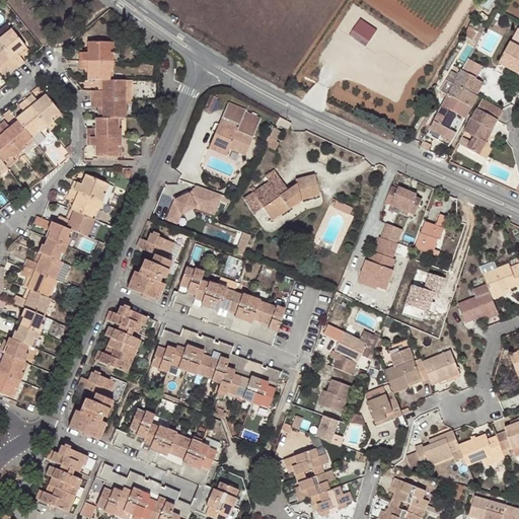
[(0,45),(18,67),(19,66),(24,62),(19,56),(22,54),(20,51),(25,47),(11,28),(0,38),(0,45)]
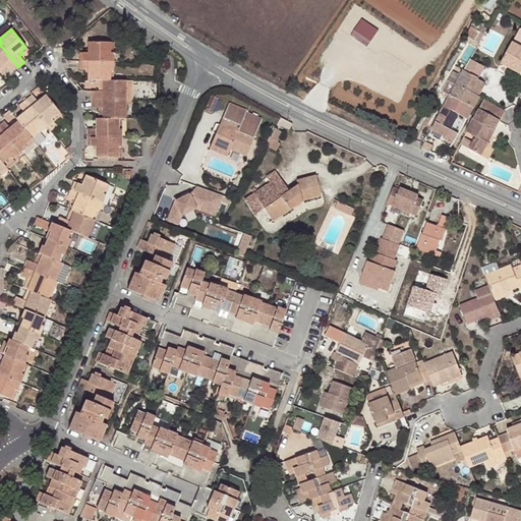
[(110,53),(110,43),(88,42),(88,53),(79,53),(79,61),(113,61),(113,53),(110,53)]
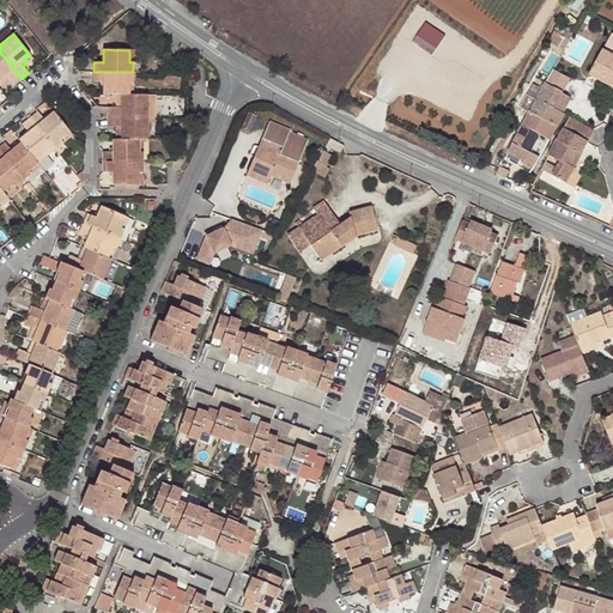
[(612,54),(605,49),(590,76),(612,87),(612,54)]
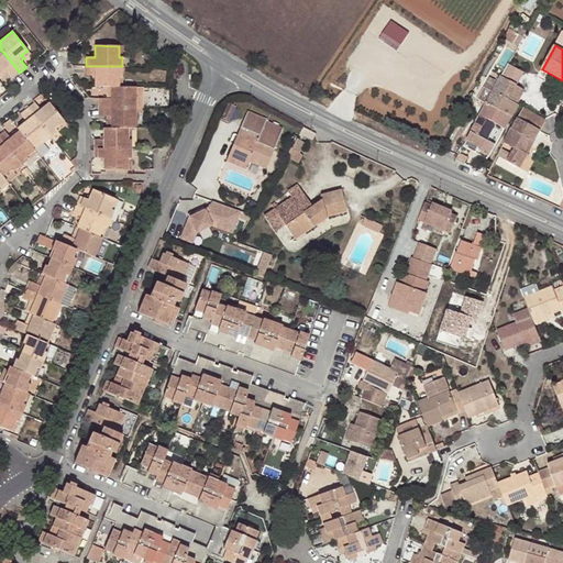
[(19,74),(20,73),(0,48),(0,72),(1,72),(4,75),(7,72),(12,78),(19,74)]
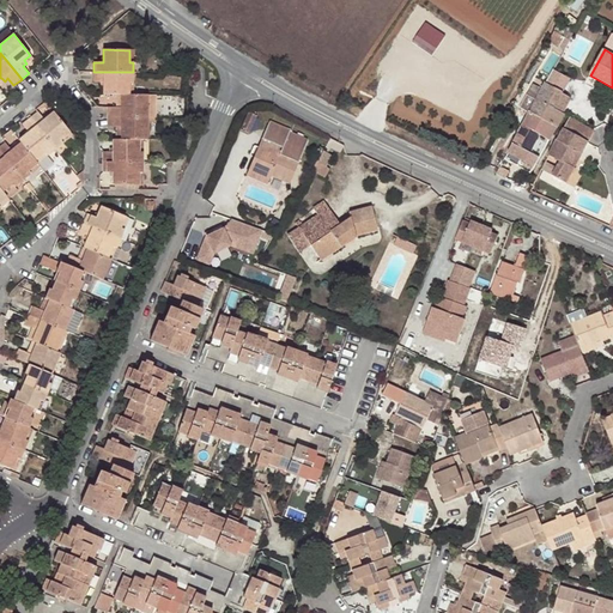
[(553,70),(539,97),(564,111),(580,84),(553,70)]
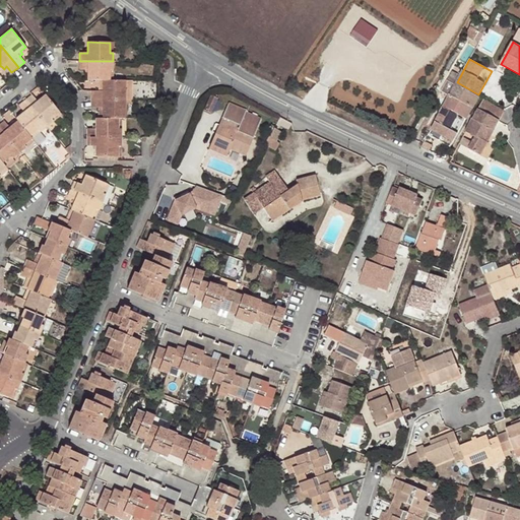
[(110,80),(110,70),(113,70),(113,61),(79,61),(79,70),(87,70),(87,80),(99,80),(103,80),(110,80)]
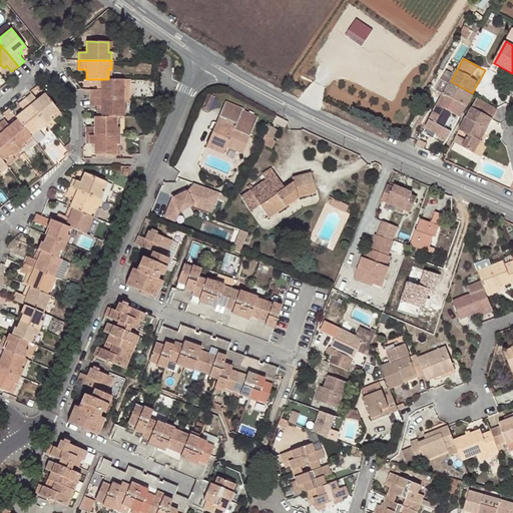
[(101,79),(101,86),(98,86),(98,89),(90,89),(90,98),(123,98),(123,79),(111,79),(108,79),(101,79)]
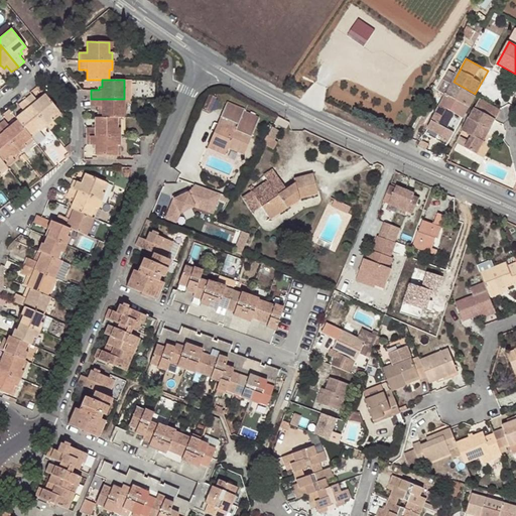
[(438,91),(446,95),(447,94),(453,84),(444,80),(438,91)]
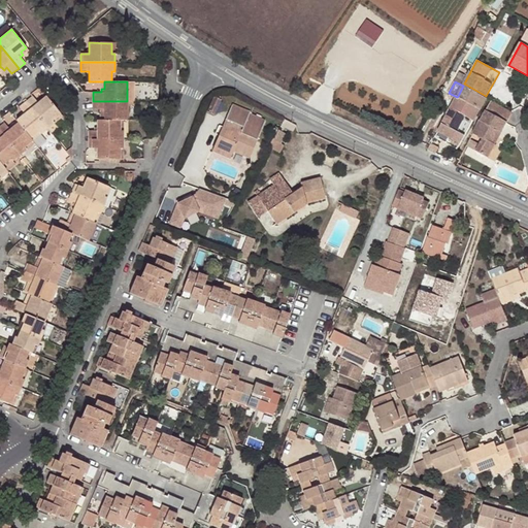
[(481,108),(488,97),(486,96),(464,84),(463,86),(458,96),(481,108)]
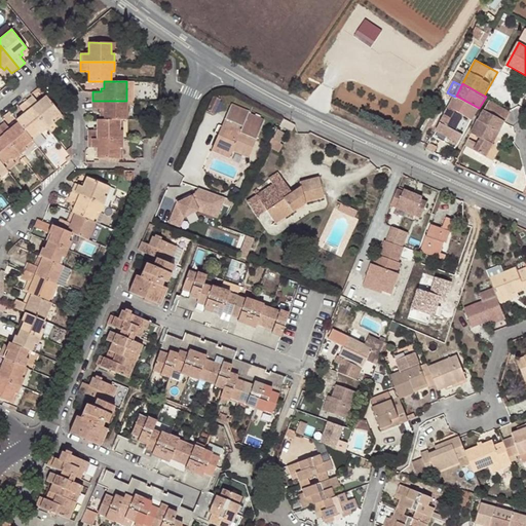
[(46,96),(38,103),(33,97),(27,101),(26,102),(47,128),(54,122),(52,119),(61,113),(46,96)]
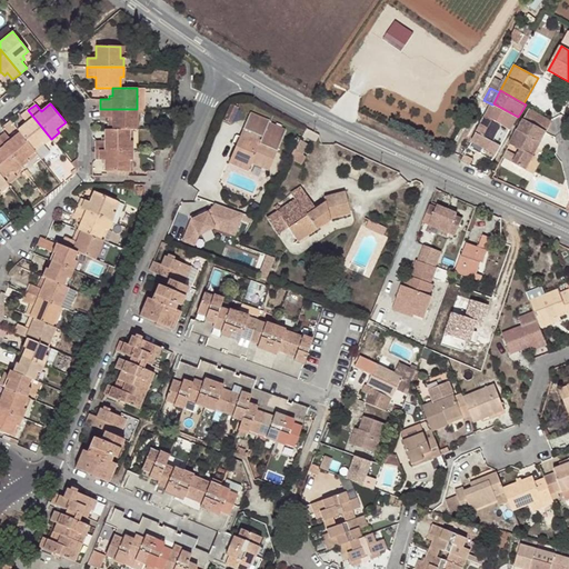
[(230,123),(238,107),(230,103),(222,120),(230,123)]
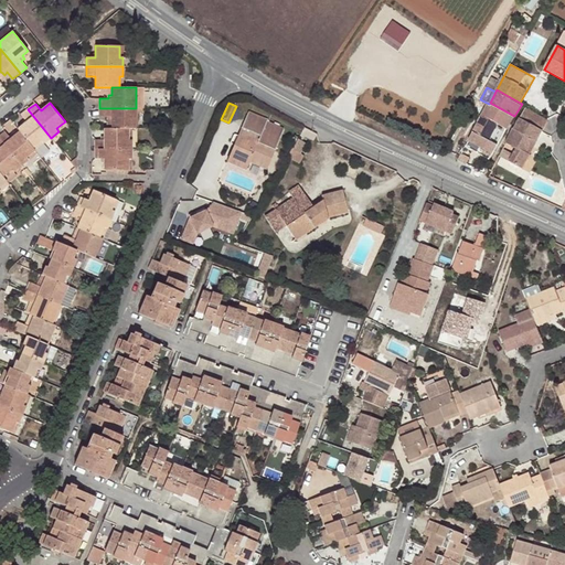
[(514,116),(490,103),(489,104),(483,115),(507,128),(508,129),(514,116)]
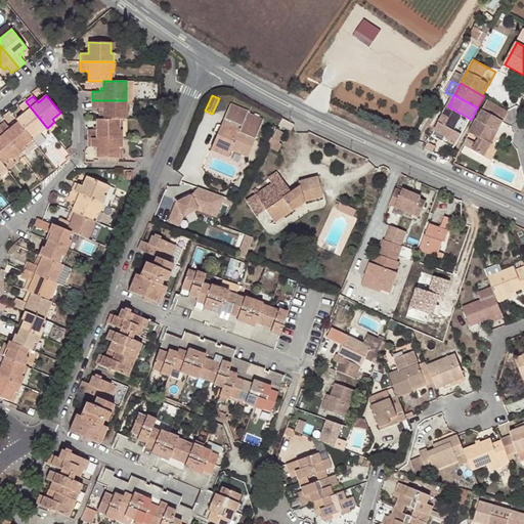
[(92,108),(99,108),(100,113),(103,113),(103,119),(119,120),(122,120),(126,120),(126,100),(92,100),(92,108)]
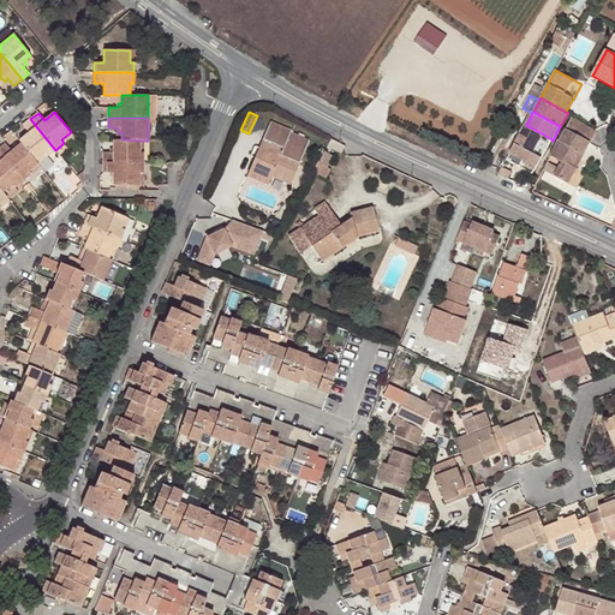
[(572,118),(566,130),(544,169),(568,184),(596,131),(572,118)]
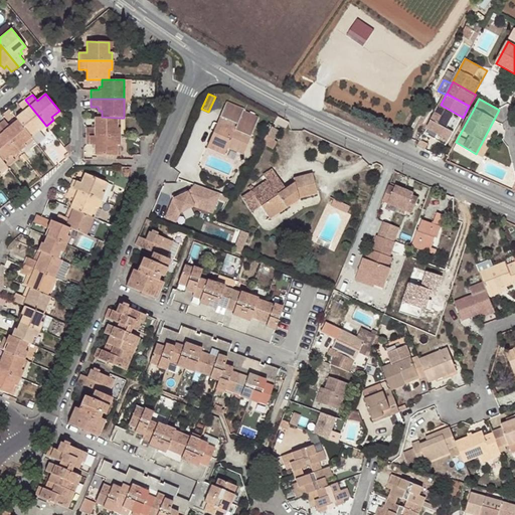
[(29,135),(37,129),(39,131),(46,126),(25,100),(24,101),(18,105),(24,112),(15,118),(17,120),(29,135)]
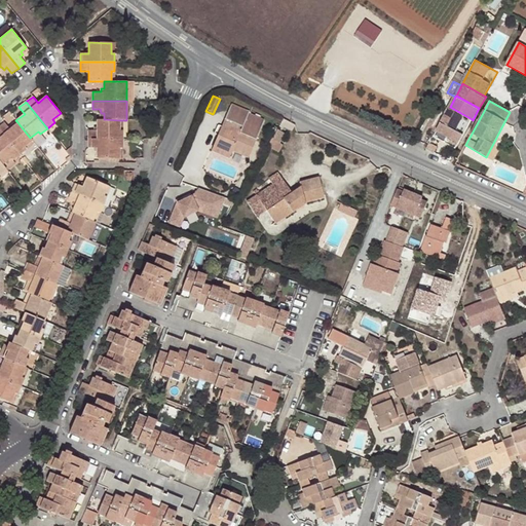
[(231,105),(213,146),(230,154),(231,151),(248,158),(264,122),(248,115),(249,113),(231,105)]
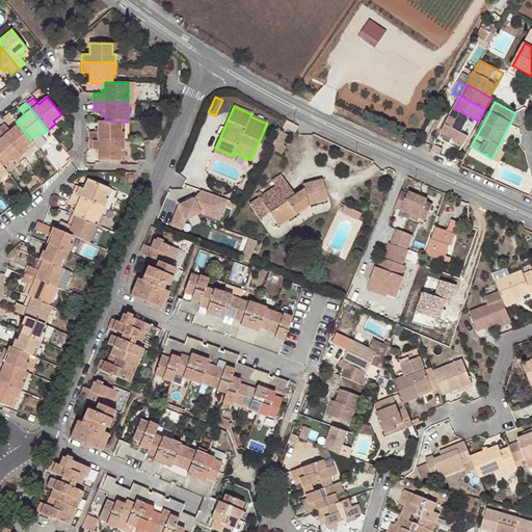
[(477,121),(455,108),(440,137),(460,150),(477,121)]
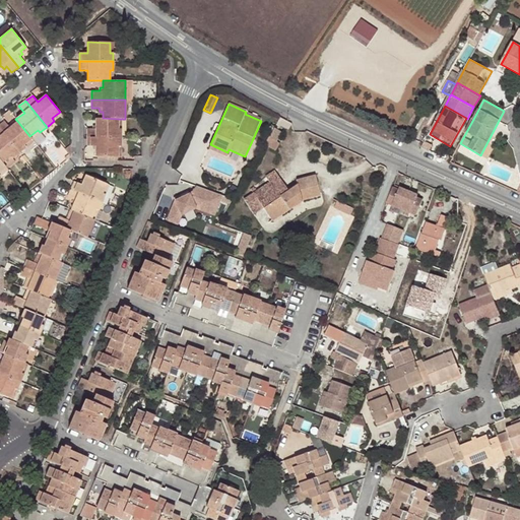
[(52,118),(54,121),(62,115),(60,112),(52,118)]
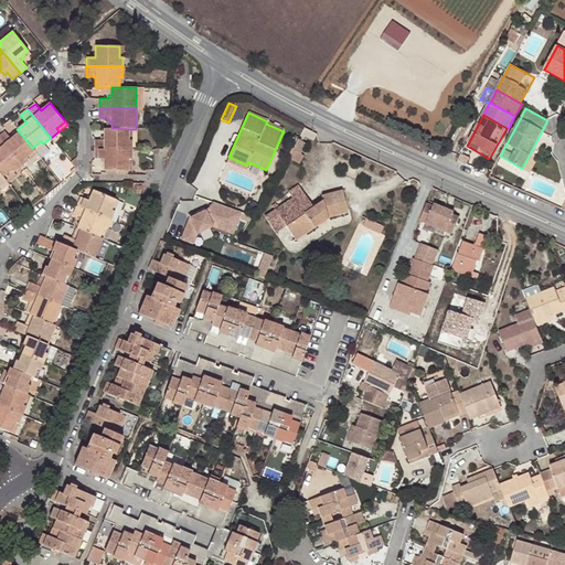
[(312,140),(317,134),(304,127),(299,134),(305,136),(312,140)]
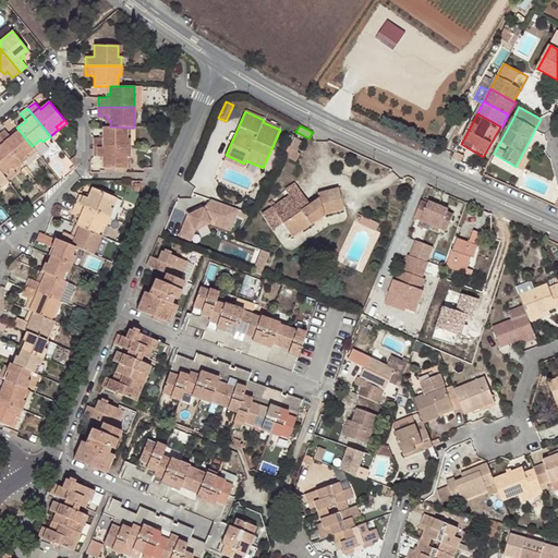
[(102,126),(102,137),(94,137),(94,145),(94,147),(130,147),(130,138),(126,138),(126,128),(110,126),(107,126),(102,126)]
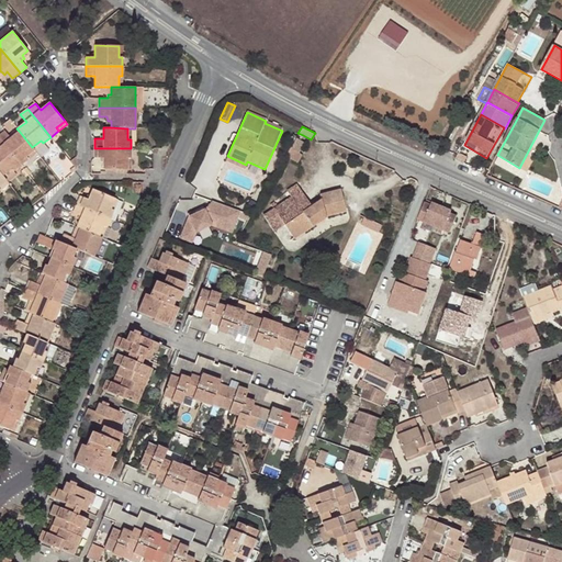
[(0,139),(21,166),(29,159),(26,156),(34,149),(32,147),(19,131),(11,137),(6,132),(0,135),(0,139)]
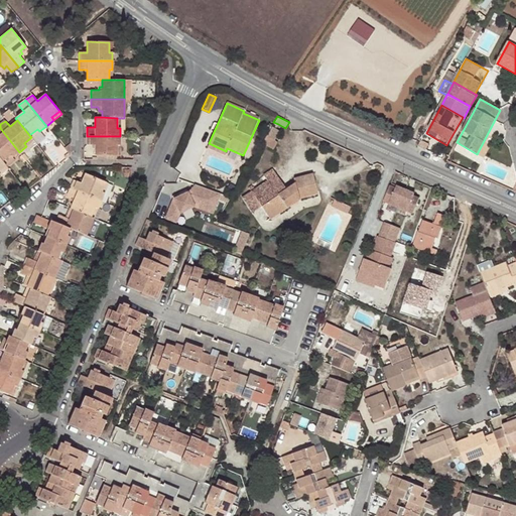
[(56,124),(53,120),(46,126),(49,129),(56,124)]
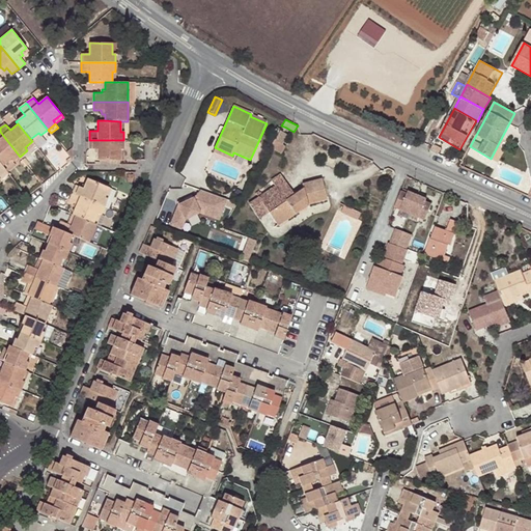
[(279,130),(269,147),(280,154),(285,145),(281,143),(287,134),(283,132),(279,130)]
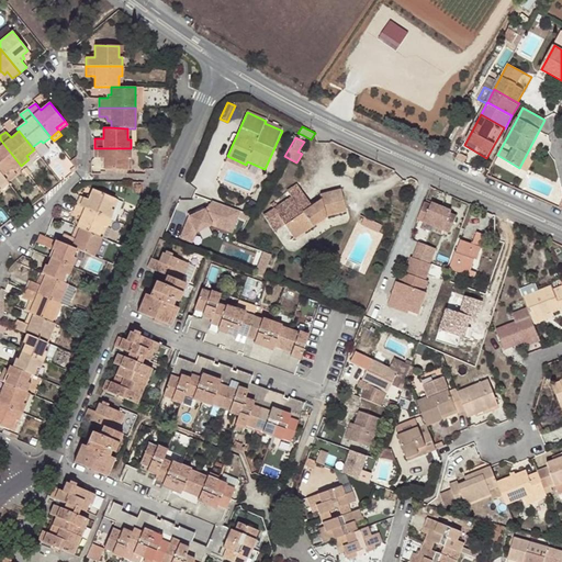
[(11,169),(13,171),(21,166),(0,139),(0,171),(3,176),(11,169)]
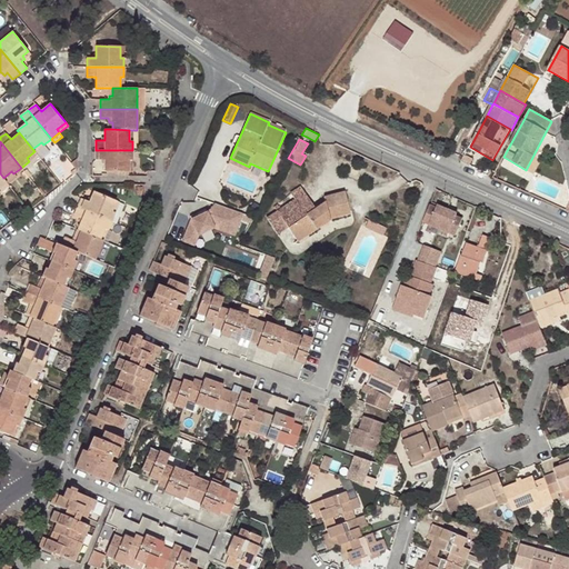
[(32,149),(35,151),(43,145),(41,142),(32,149)]
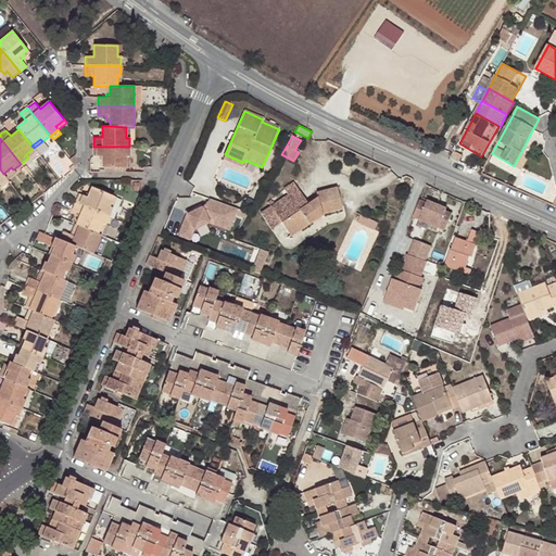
[(458,143),(456,149),(479,161),(481,156),(459,143),(458,143)]
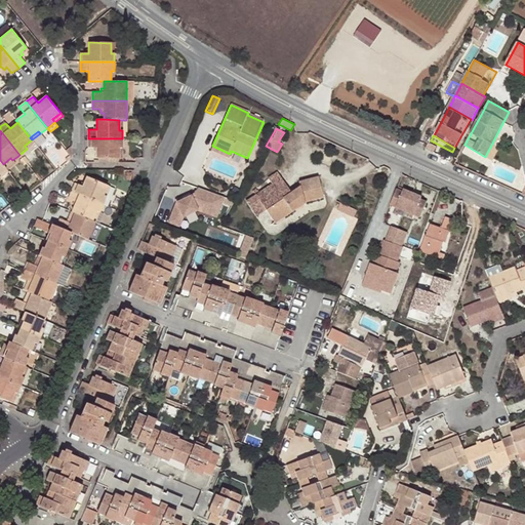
[(122,138),(88,138),(88,140),(88,147),(96,148),(96,157),(98,157),(118,158),(119,158),(119,147),(122,148),(122,138)]
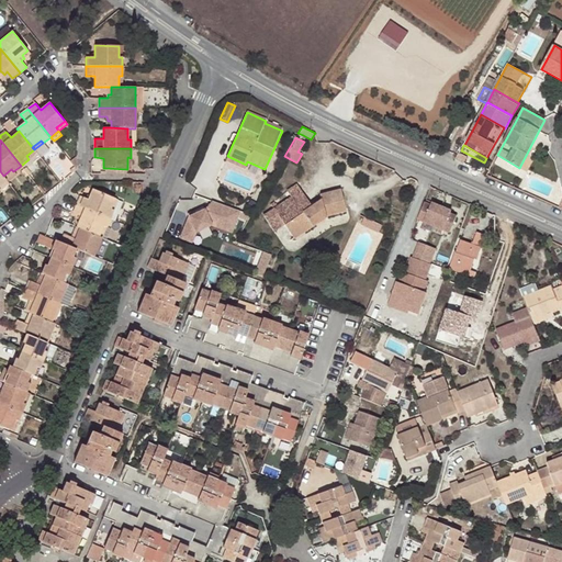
[(26,156),(29,159),(36,153),(34,149),(26,156)]
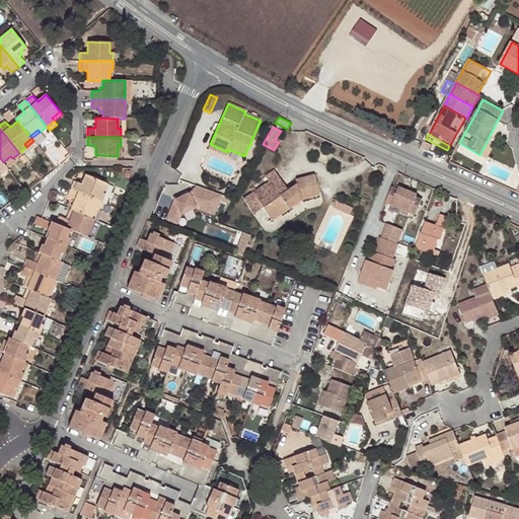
[(210,144),(208,149),(225,156),(227,152),(210,144)]
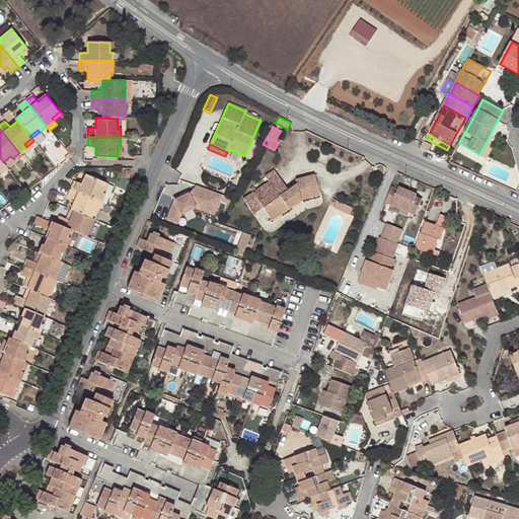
[(4,164),(12,158),(10,156),(3,162),(4,164)]
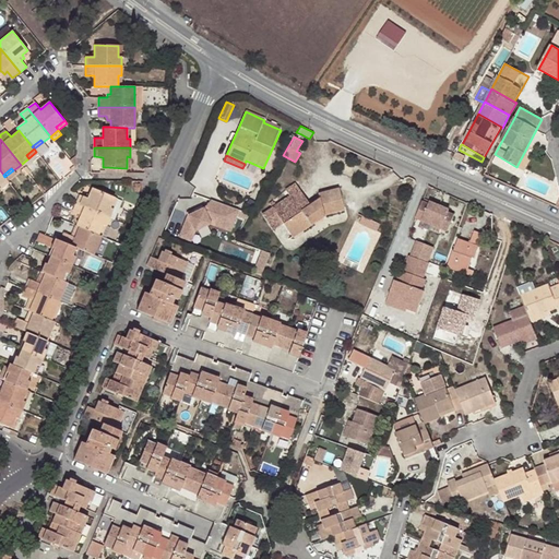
[(8,180),(0,185),(0,189),(0,190),(9,182),(8,180)]
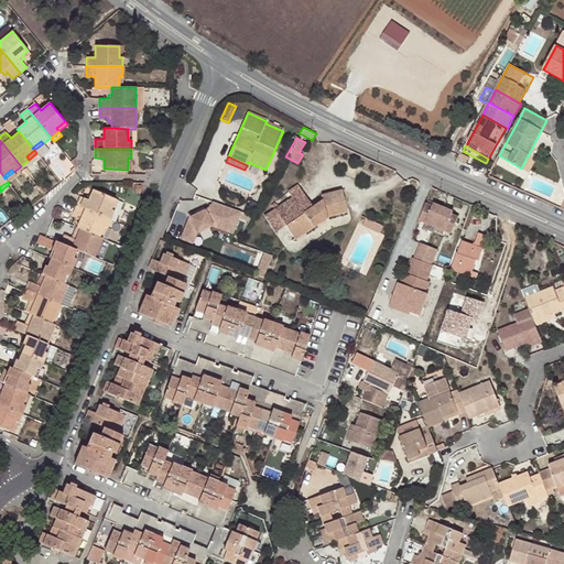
[(292,197),(274,209),(282,220),(292,235),(302,228),(304,231),(326,217),(326,216),(347,210),(342,190),(321,195),(322,199),(312,206),(297,185),(288,192),(292,197)]
